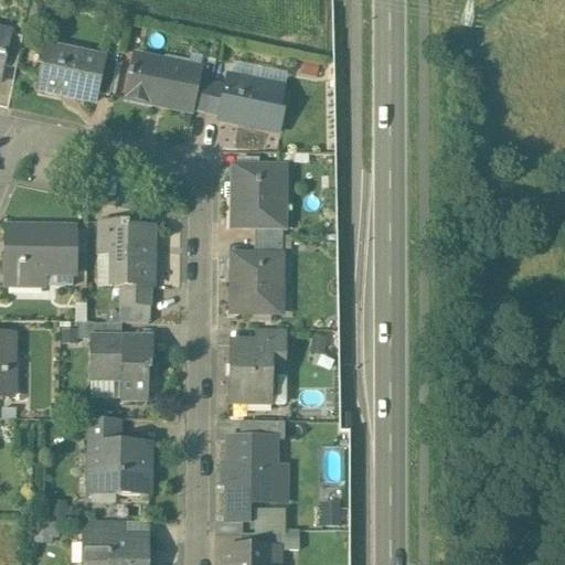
[(22,39),(9,35),(2,67),(16,71),(22,39)]
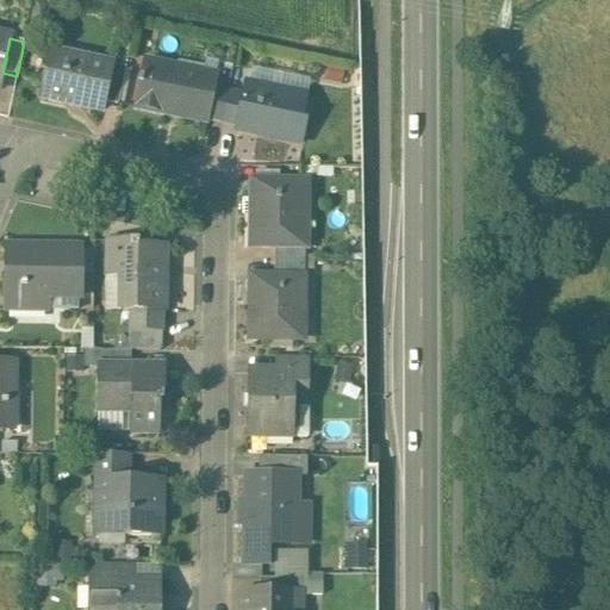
[(112,66),(50,53),(39,99),(101,112),(104,103),(112,66)]
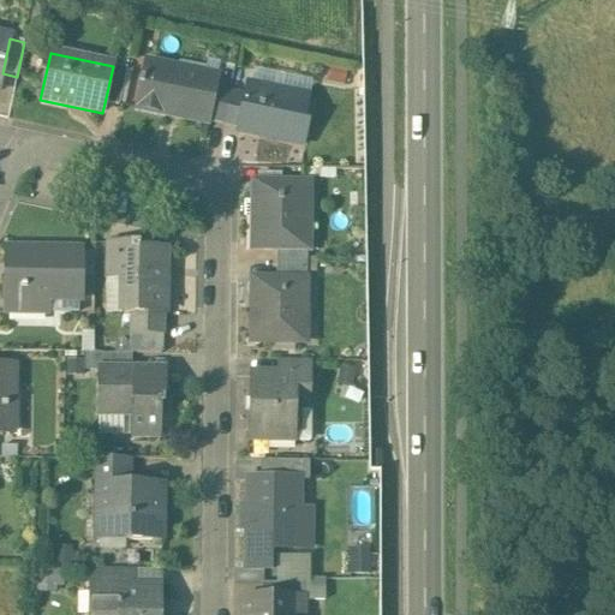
[(189,73),(145,64),(142,81),(139,79),(138,87),(141,87),(136,111),(161,117),(161,114),(207,124),(207,121),(214,90),(216,82),(189,76),(189,73)]
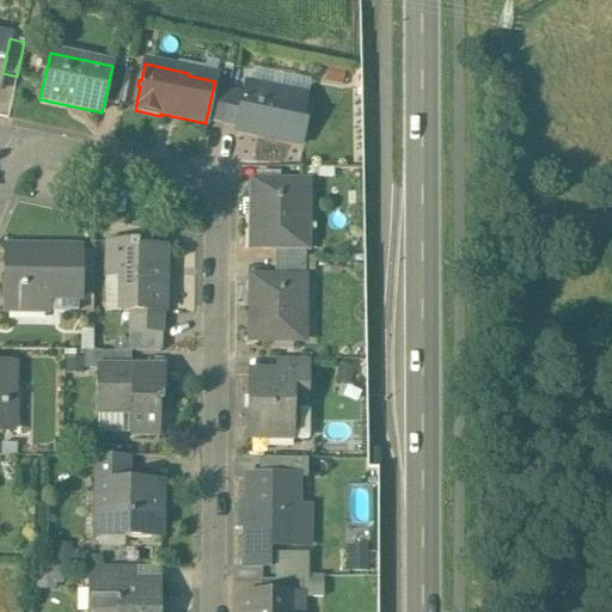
[(126,68),(112,66),(104,103),(118,105),(126,68)]
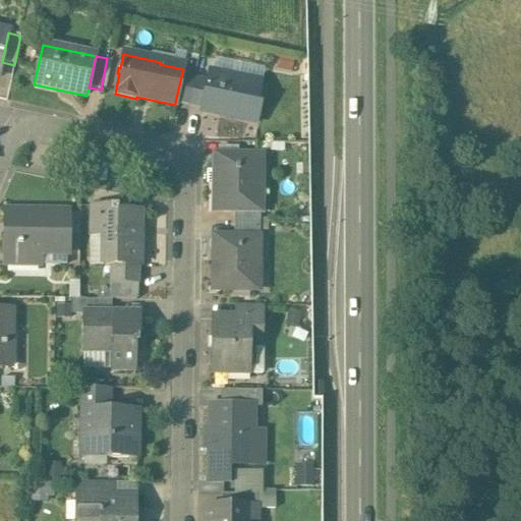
[(259,83),(208,72),(206,81),(200,108),(199,111),(255,123),(259,105),(255,104),(259,83)]
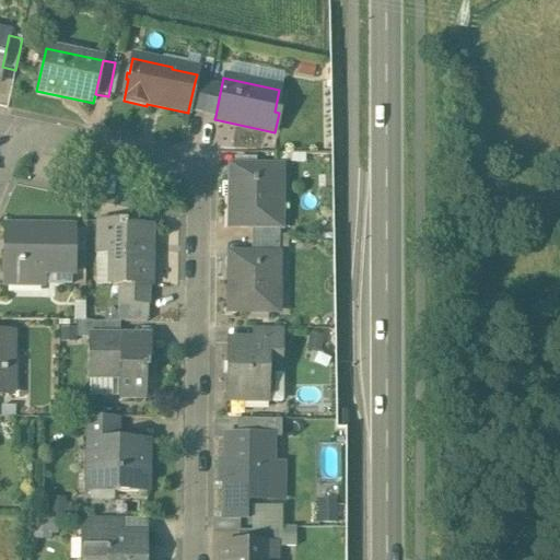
[(195,82),(188,111),(202,113),(208,85),(195,82)]
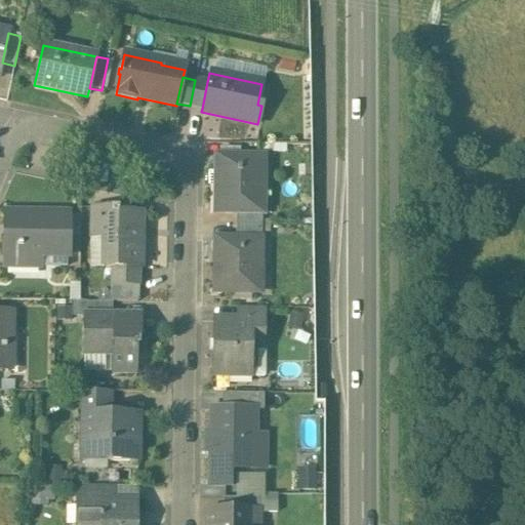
[(207,82),(195,80),(190,106),(202,109),(207,82)]
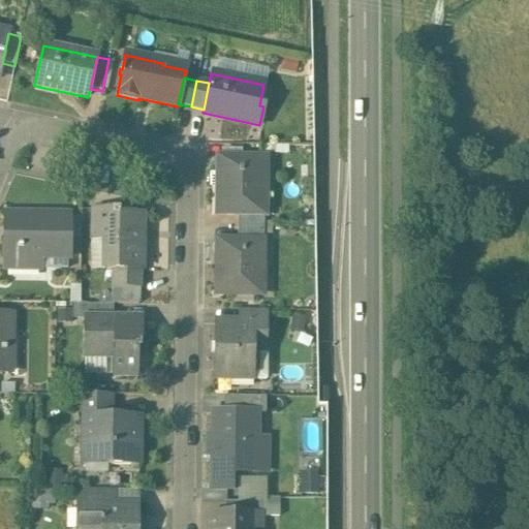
[(266,159),(217,158),(216,217),(238,217),(263,217),(263,215),(254,215),(255,188),(265,188),(266,159)]
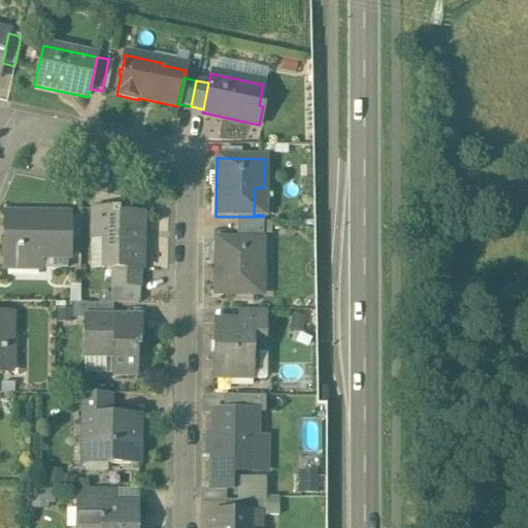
[(119,210),(93,209),(93,240),(104,240),(104,269),(113,269),(139,270),(140,269),(141,215),(119,213),(119,210)]
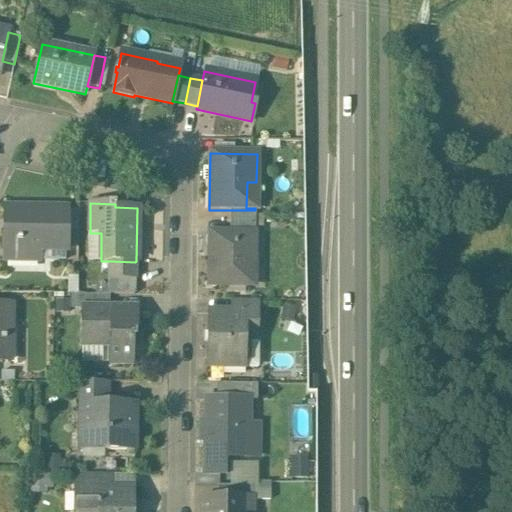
[(65,210),(16,209),(16,228),(6,228),(6,260),(36,261),(37,249),(65,250),(65,210)]
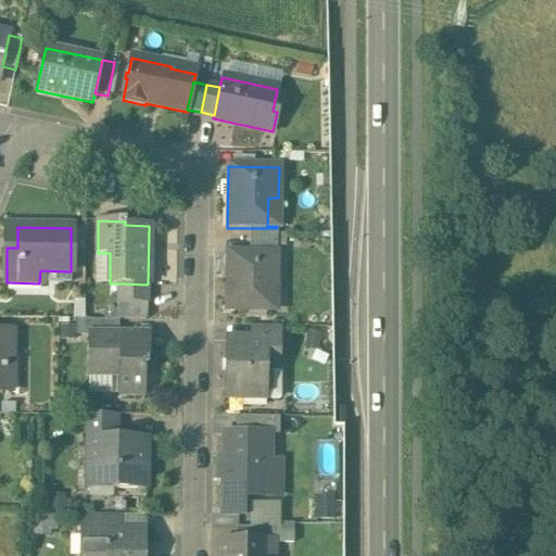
[(277,228),(250,228),(250,239),(277,240),(277,228)]
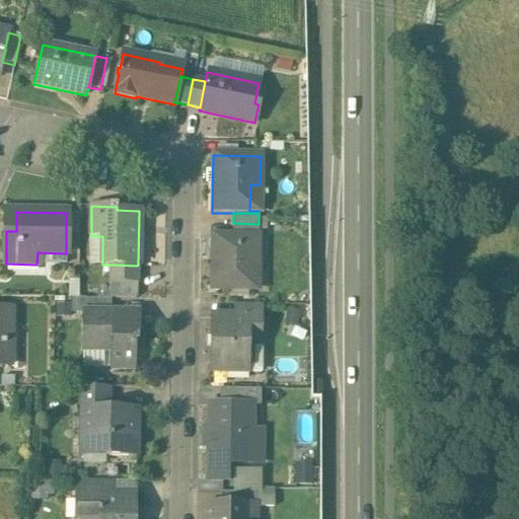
[(258,224),(233,223),(232,236),(258,236),(258,224)]
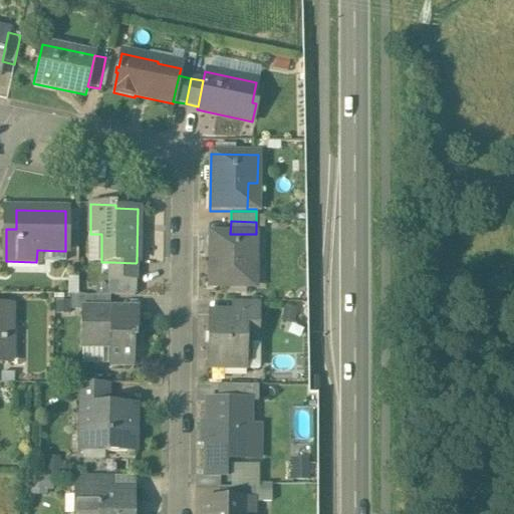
[(230,234),(210,234),(209,287),(246,287),(247,260),(256,260),(256,234),(230,234)]
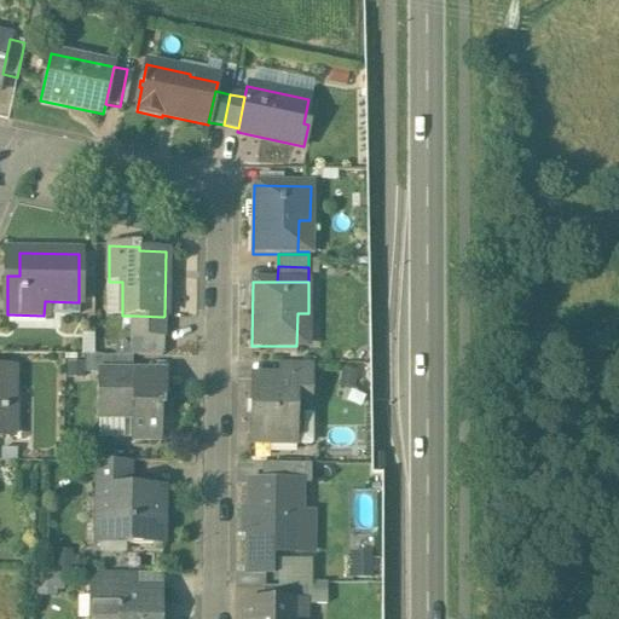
[(163,317),(133,316),(132,357),(162,357),(163,317)]
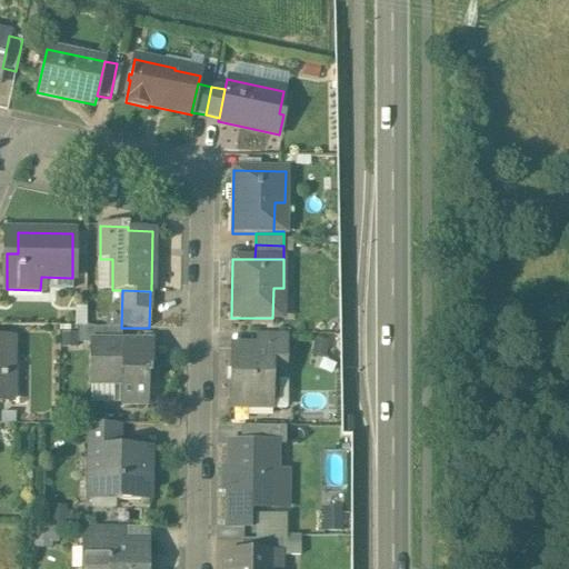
[(121,328),(70,327),(70,343),(90,345),(90,343),(121,343),(121,328)]
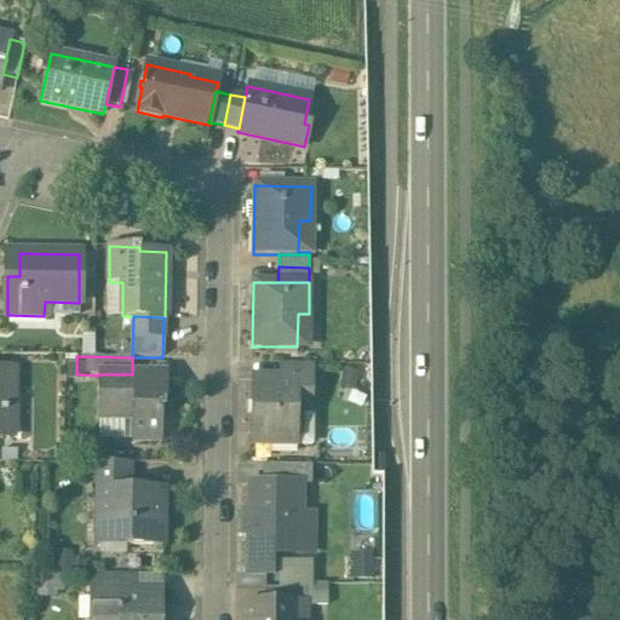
[(313,365),(281,363),(280,378),(313,379),(313,365)]
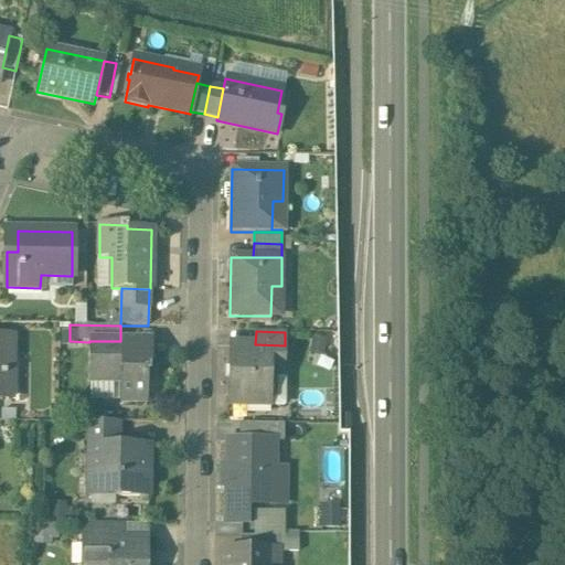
[(13,337),(0,336),(0,396),(12,397),(13,337)]
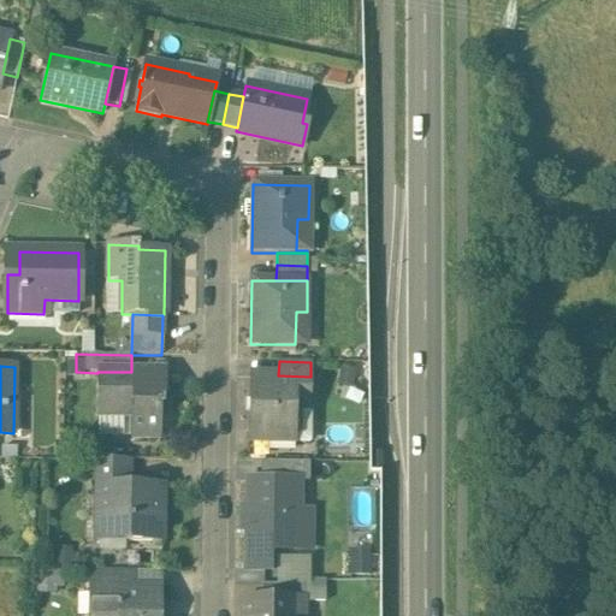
[(131,372),(98,372),(98,373),(98,415),(132,415),(131,438),(160,438),(160,408),(164,408),(164,373),(131,372)]
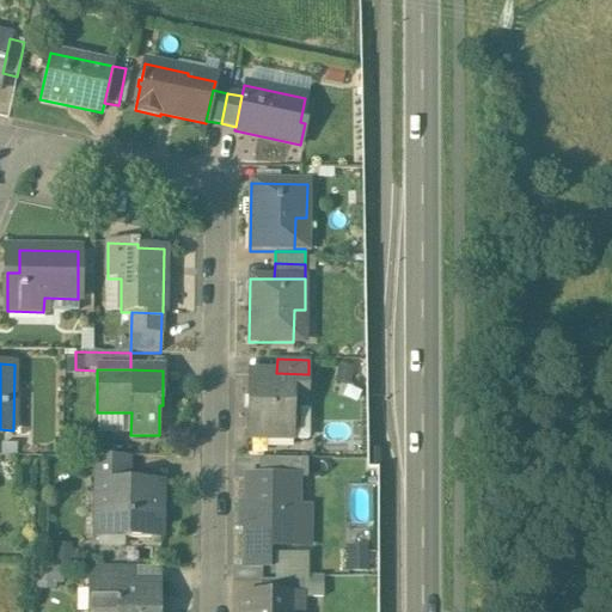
[(276,373),(249,373),(249,440),(293,440),(293,407),(307,407),(308,374),(276,373)]
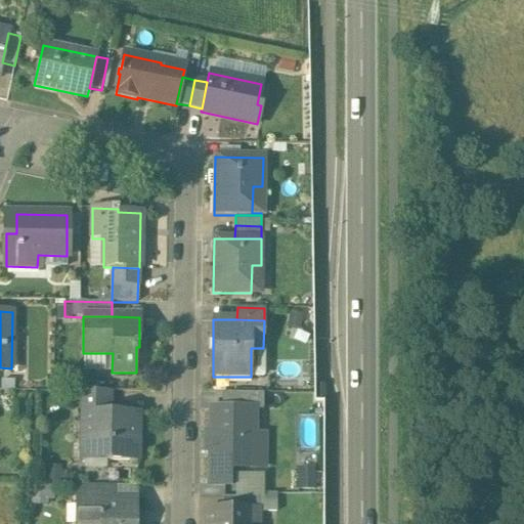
[(111,391),(82,391),(82,407),(110,407),(111,391)]
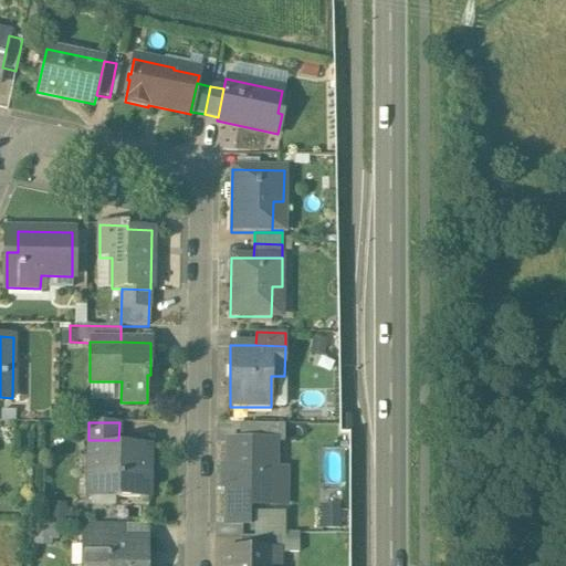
[(284,425),(270,425),(270,441),(273,442),(284,442),(284,425)]
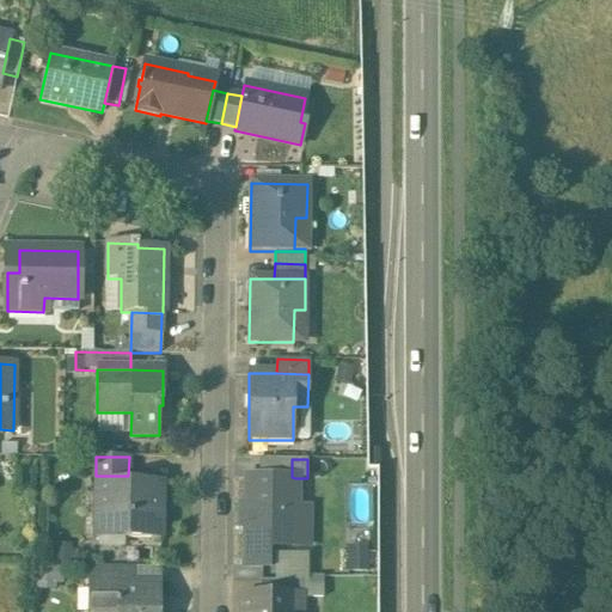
[(128,476),(96,476),(96,531),(124,532),(124,540),(161,540),(163,484),(128,484),(128,476)]
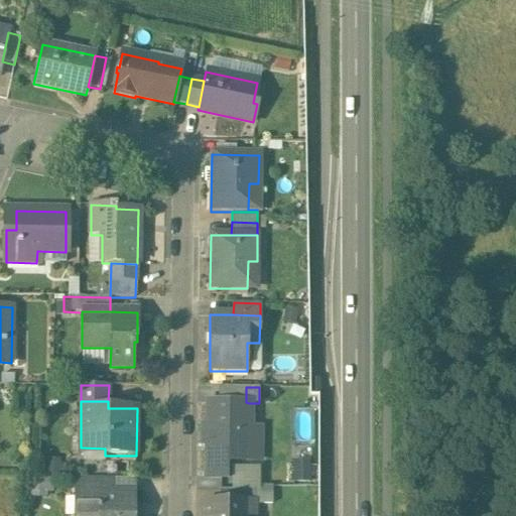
[(246,402),(209,402),(208,478),(229,478),(229,460),(249,460),(249,403),(246,402)]
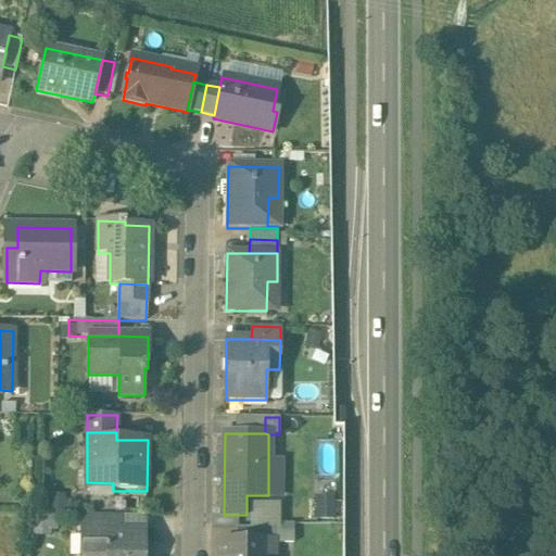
[(122,516),(80,515),(80,534),(118,534),(118,530),(122,530),(122,516)]
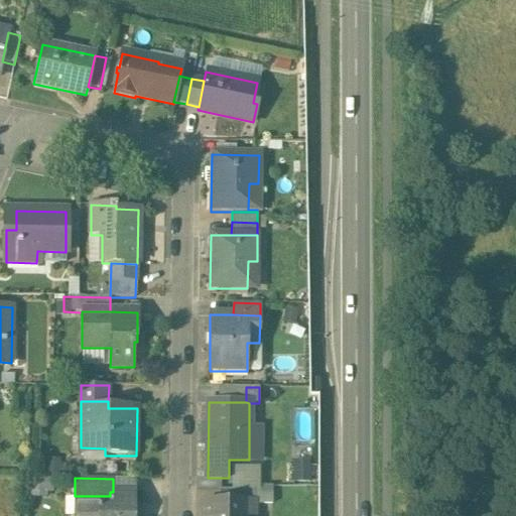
[(255,490),(219,490),(219,502),(247,502),(248,503),(254,503),(255,490)]
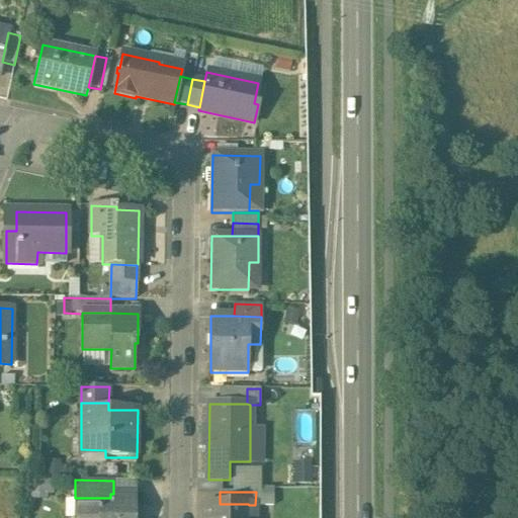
[(113,494),(110,494),(110,498),(75,498),(74,517),(136,517),(136,494),(113,494)]
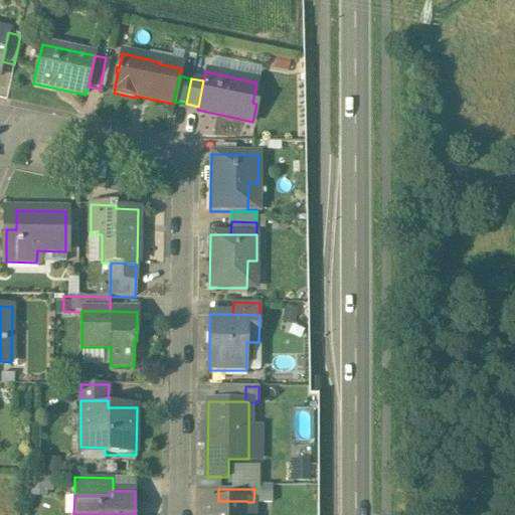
[(218,501),(207,501),(206,514),(246,514),(247,502),(246,501),(218,501)]
